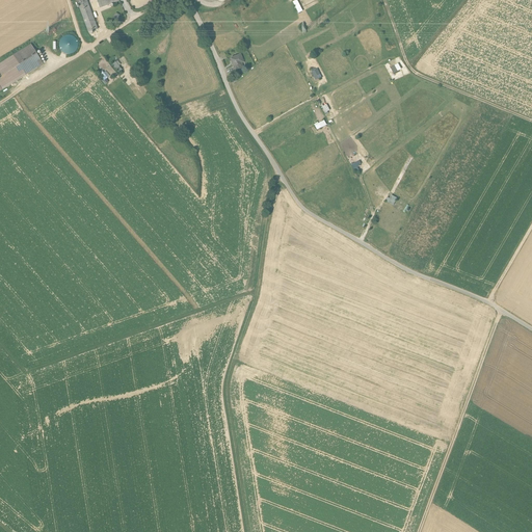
[(98,29),(86,0),(76,0),(88,32),(98,29)]
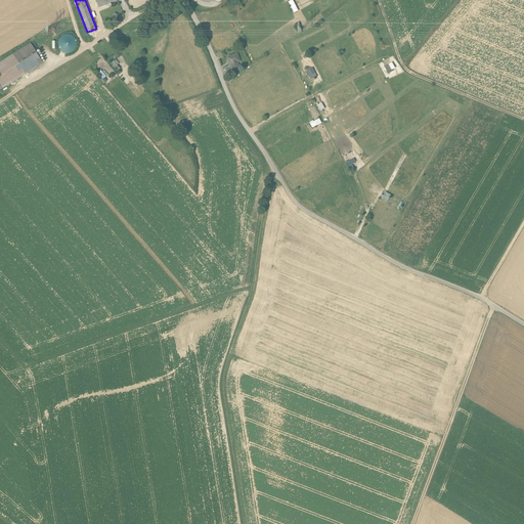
[(293,1),(289,3),(294,14),(298,11),(293,1)]
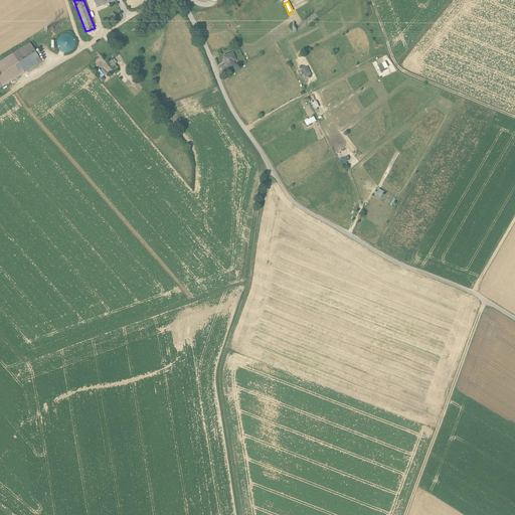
[(59,46),(61,49),(66,52),(69,51),(73,50),(75,47),(76,44),(76,40),(74,37),(71,34),(68,33),(64,34),(61,36),(59,39),(58,42),(59,46)]
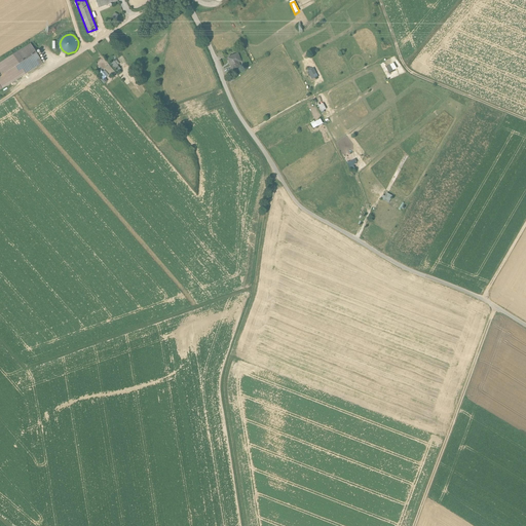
[(33,43),(0,64),(0,82),(3,88),(13,82),(22,77),(44,63),(33,43)]
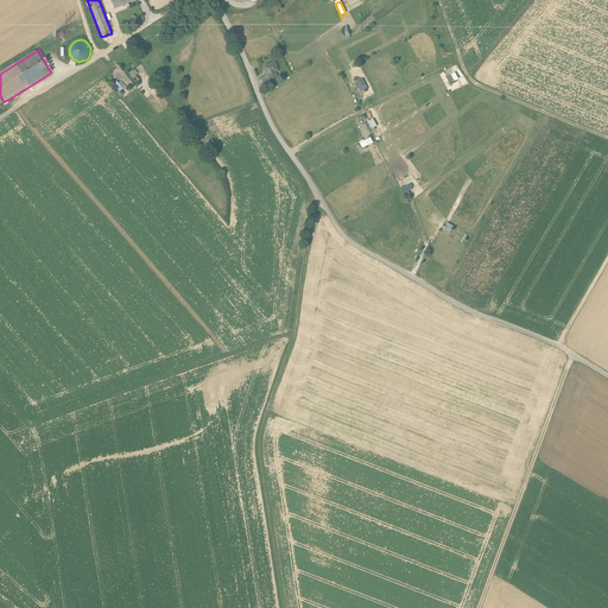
[(274,63),(263,68),(268,81),(277,77),(273,70),(277,69),(274,63)]
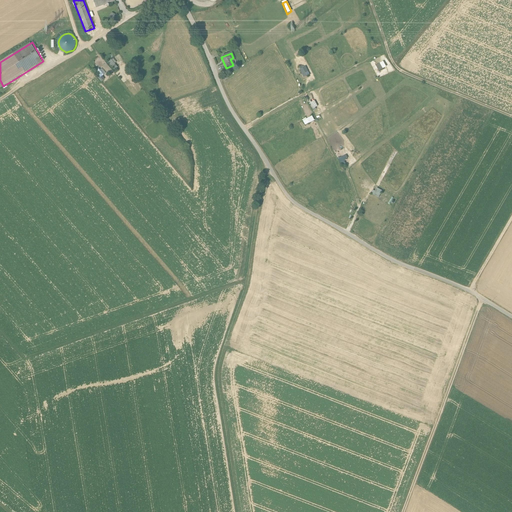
[(113,59),(108,63),(114,70),(117,68),(114,63),(116,62),(113,59)]
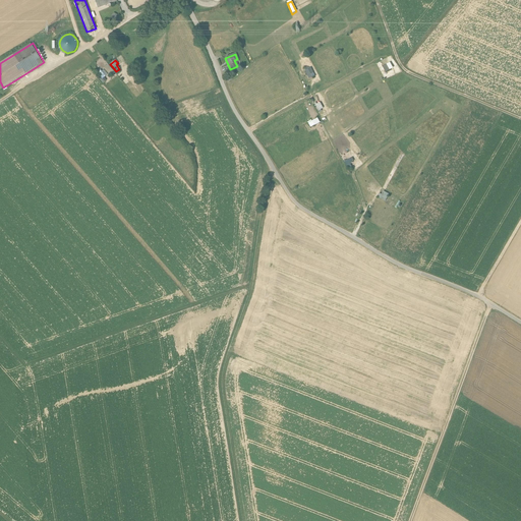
[(390,63),(383,67),(386,72),(393,68),(390,63)]
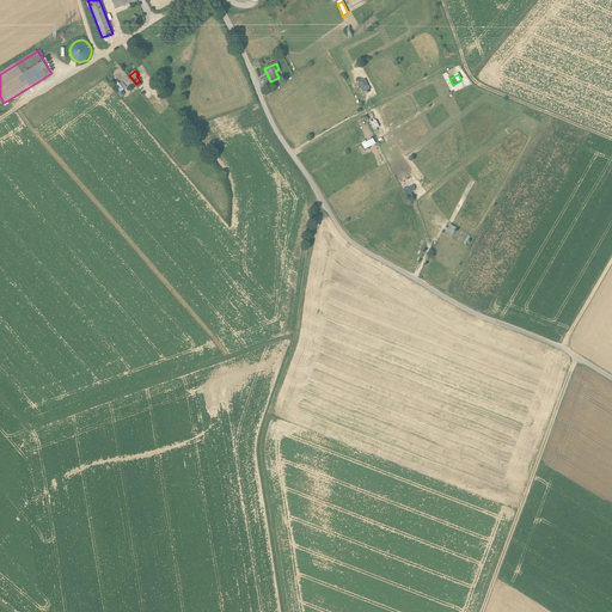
[(121,97),(124,95),(122,91),(126,87),(120,80),(114,85),(118,91),(117,92),(121,97)]
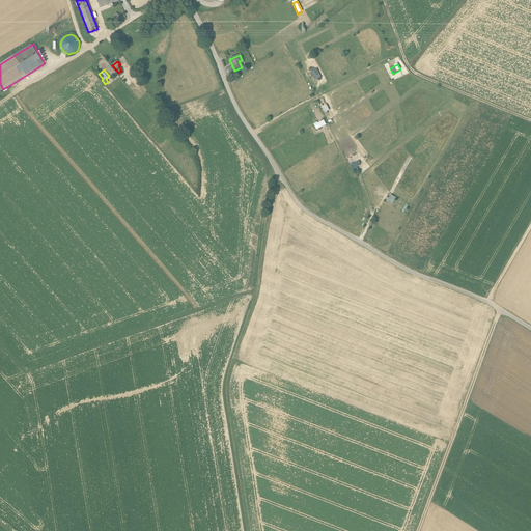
[(316,70),(310,73),(314,81),(320,78),(316,70)]
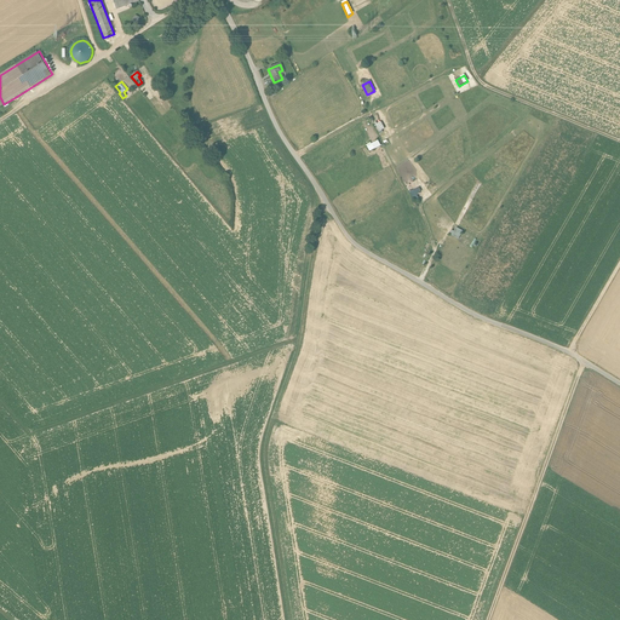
[(378,141),(367,148),(369,153),(380,147),(378,141)]
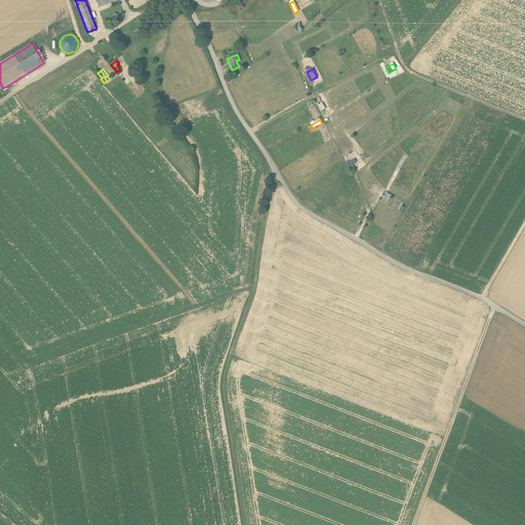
[(348,162),(351,170),(355,168),(353,164),(357,163),(355,159),(348,162)]
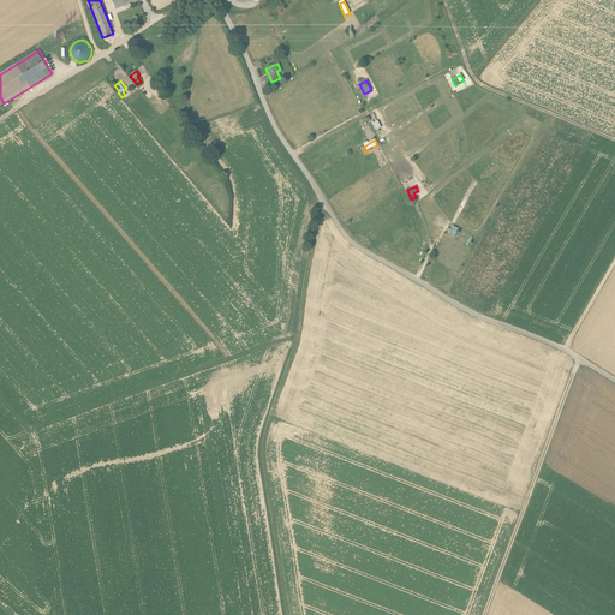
[(449,231),(448,228),(446,233),(455,238),(459,230),(452,226),(449,231)]
